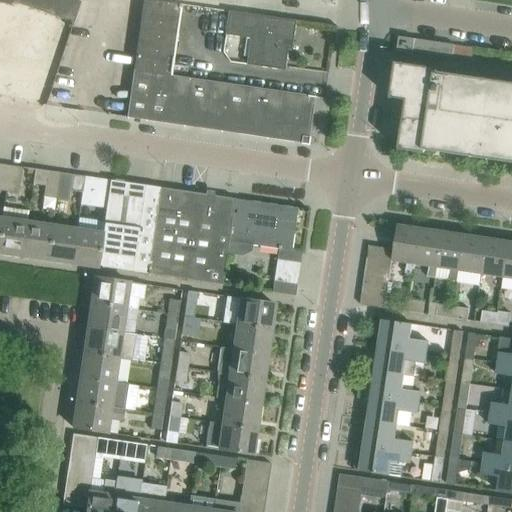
[(79,0),(31,0),(42,6),(40,20),(53,21),(54,16),(73,23),(81,0),(79,0)]
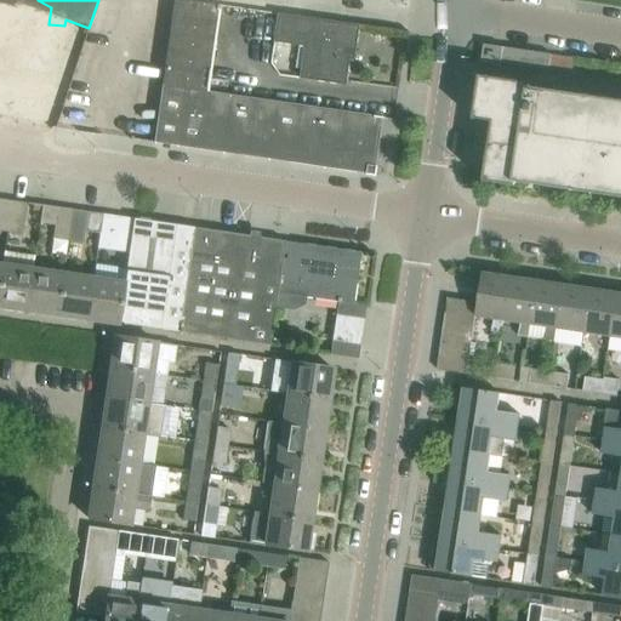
[(174,0),(161,86),(206,92),(218,5),(187,0),(174,0)]
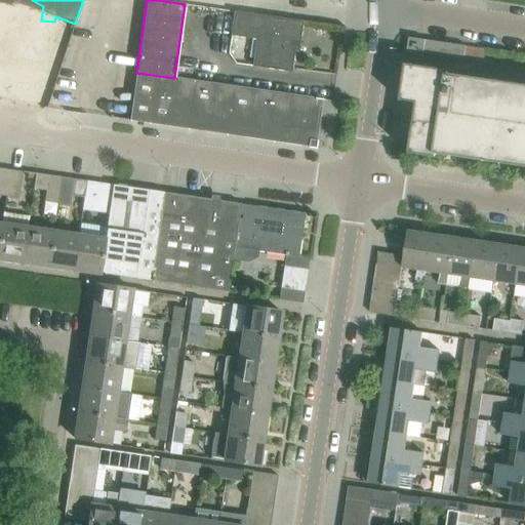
[(251,67),(291,72),(294,49),(292,49),(294,40),(299,41),(303,22),(235,12),(231,35),(255,39),(251,67)]
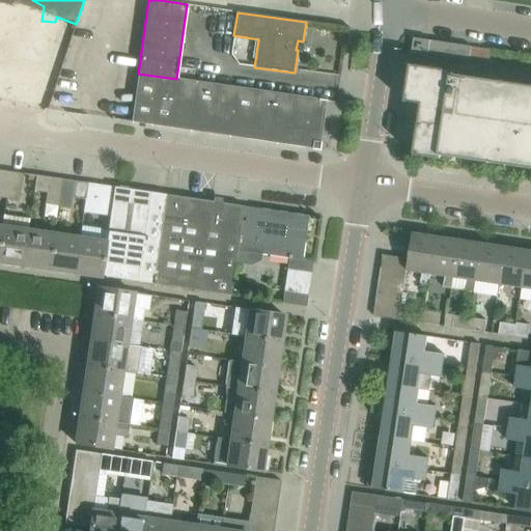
[(55,22),(54,29),(73,32),(76,24),(56,17),(55,22)]
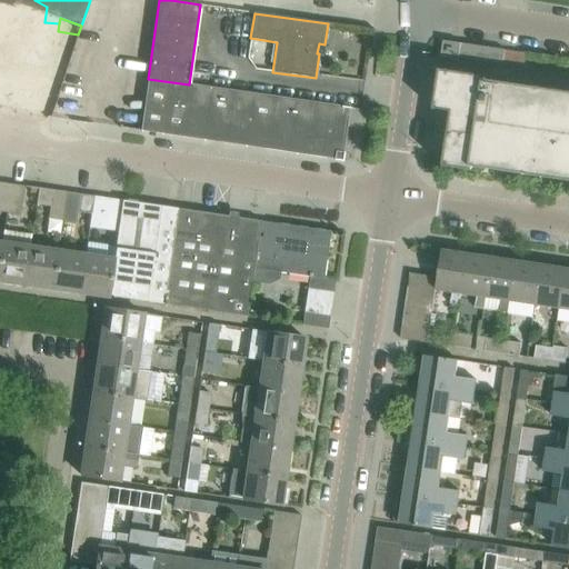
[(0,21),(0,86),(49,93),(50,89),(58,31),(59,23),(45,22),(45,28),(0,21)]
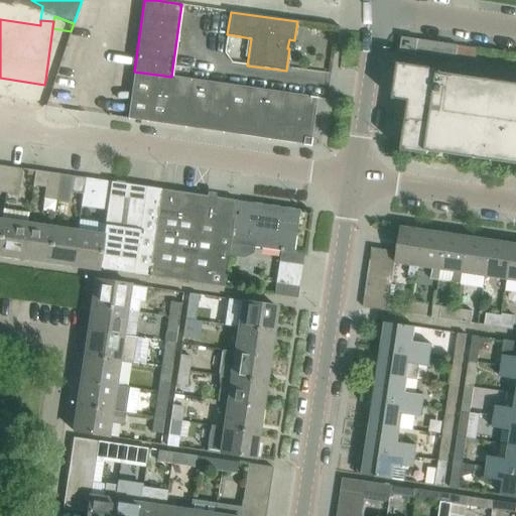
[(52,28),(45,81),(54,82),(71,31),(52,28)]
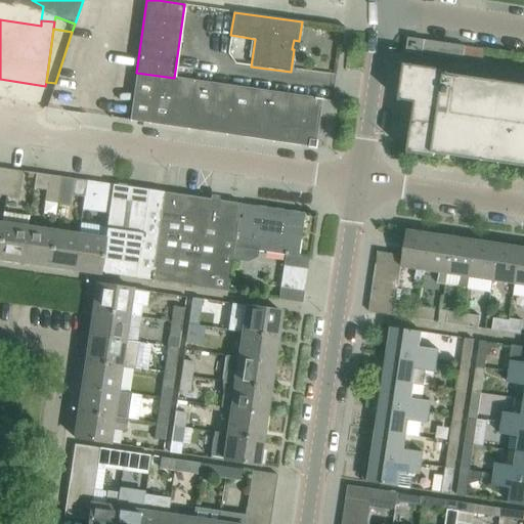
[(407,38),(405,54),(422,56),(425,40),(407,38)]
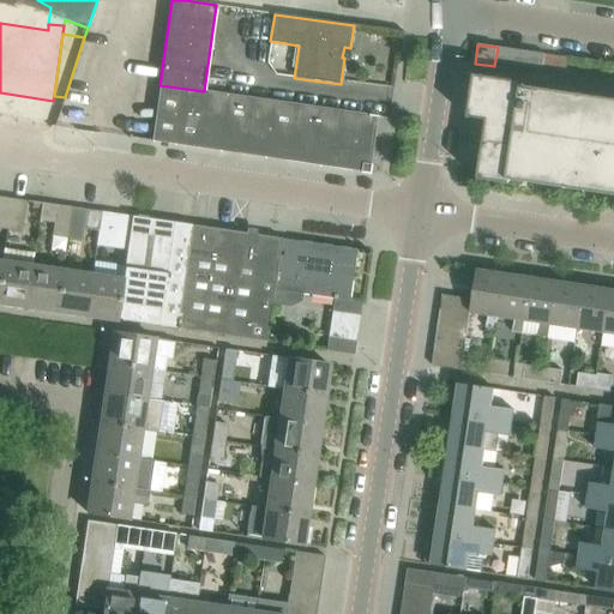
[(530,52),(528,67),(542,70),(545,54),(530,52)]
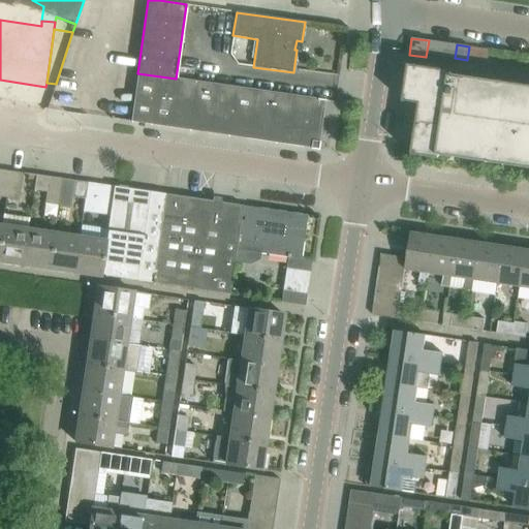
[(402,102),(404,102),(404,101),(418,103),(411,155),(438,158),(438,155),(528,168),(528,86),(450,74),(452,71),(408,64),(402,102)]
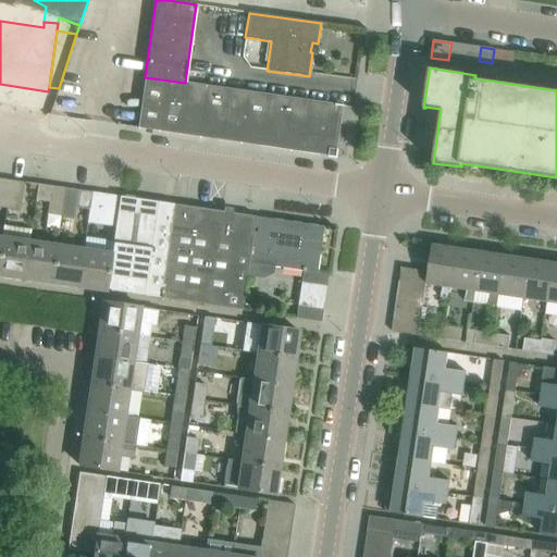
[(145,77),(137,128),(302,152),(319,155),(319,153),(317,153),(319,145),(322,137),(333,123),(337,115),(338,107),(339,107),(339,104),(310,101),(185,83),(145,77)]
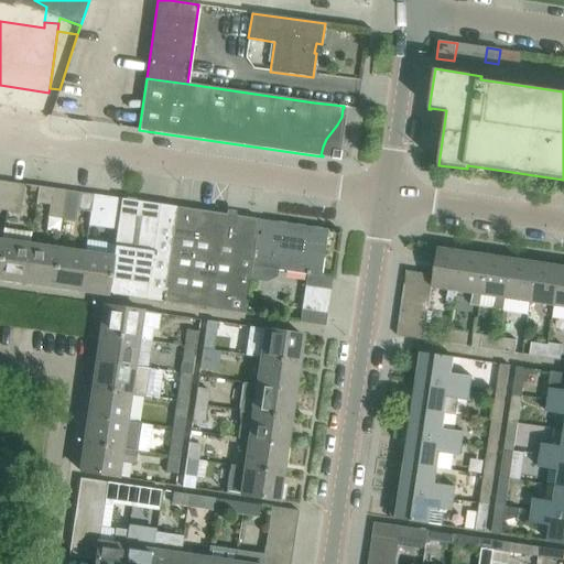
[(0,181),(0,209),(7,212),(11,183),(0,181)]
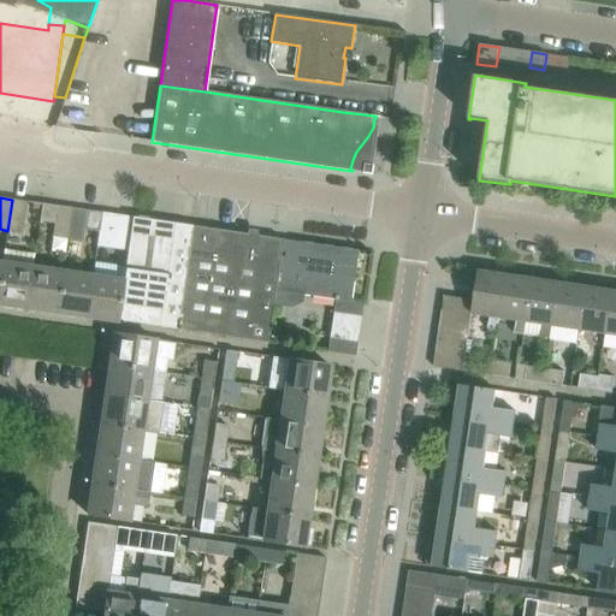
[(12,200),(7,231),(22,234),(25,202),(12,200)]
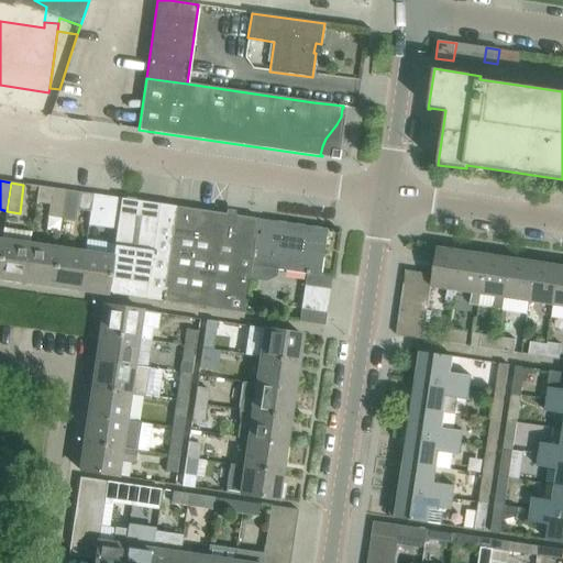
[(37,187),(35,205),(50,207),(47,217),(62,219),(66,190),(37,187)]
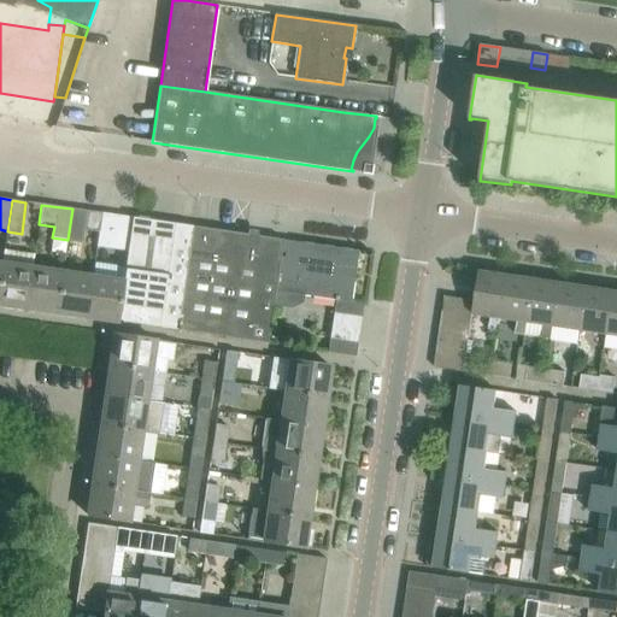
[(72,209),(68,240),(82,242),(84,230),(99,233),(101,213),(72,209)]
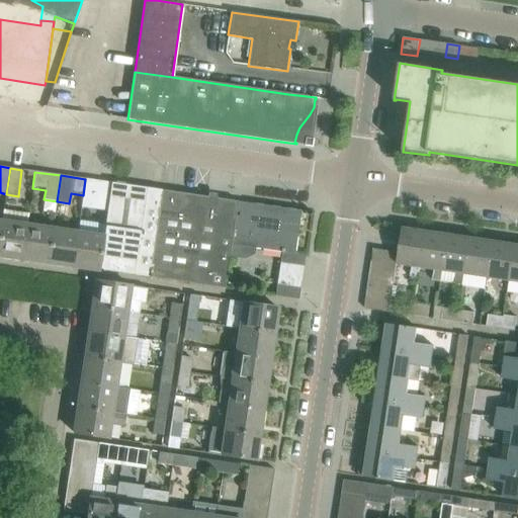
[(110,183),(98,181),(94,207),(106,208),(110,183)]
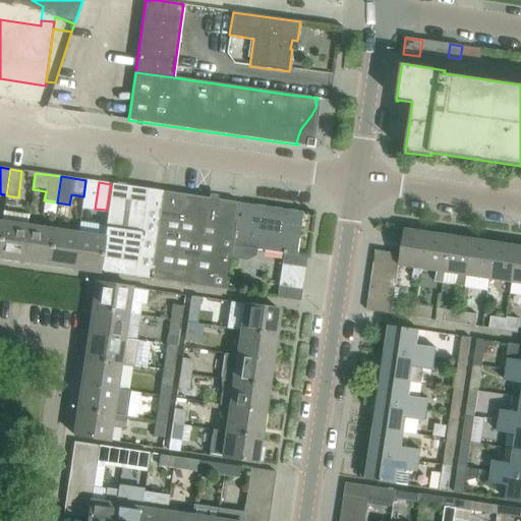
[(111,184),(107,210),(103,238),(99,271),(103,272),(148,279),(161,191),(111,184)]
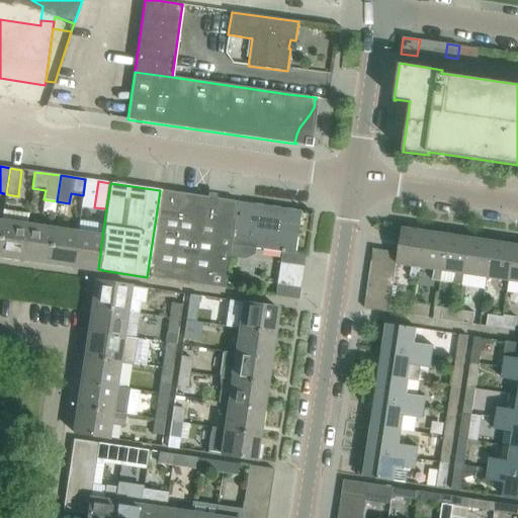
[(229,259),(237,202),(237,201),(160,190),(147,277),(225,288),(229,259)]
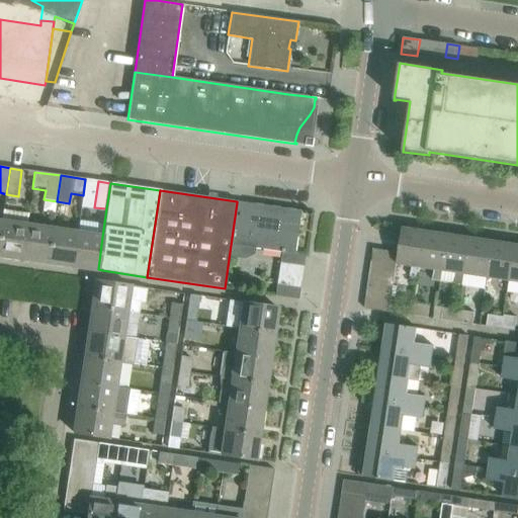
[(256,248),(281,252),(294,254),(300,211),(250,203),(250,204),(237,202),(229,259),(245,261),(255,256),(256,248)]
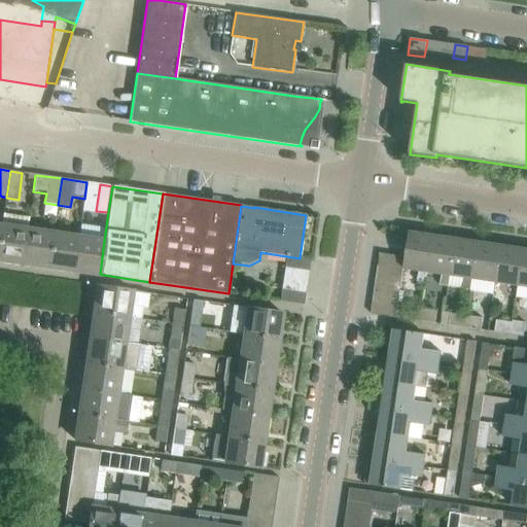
[(2,226),(0,239),(0,259),(23,264),(27,230),(29,218),(3,214),(1,226),(2,226)]
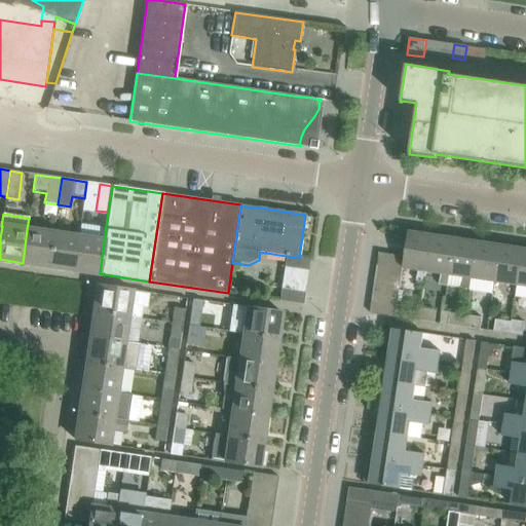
[(27,229),(23,263),(48,266),(53,233),(27,229)]
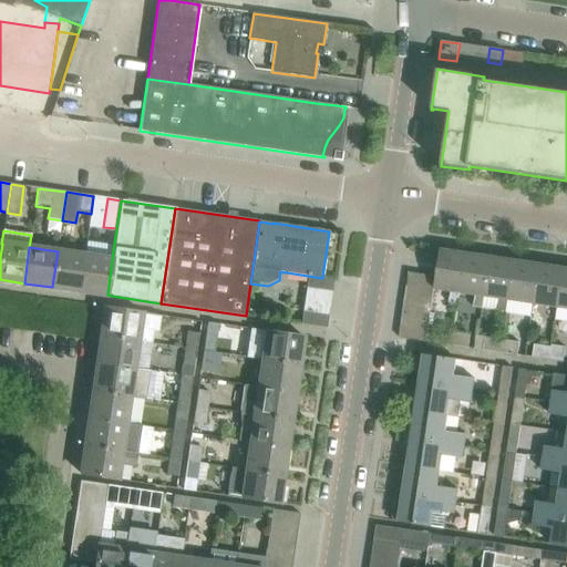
[(459,294),(465,254),(445,250),(440,249),(435,277),(434,289),(450,291),(447,303),(457,305),(459,294)]
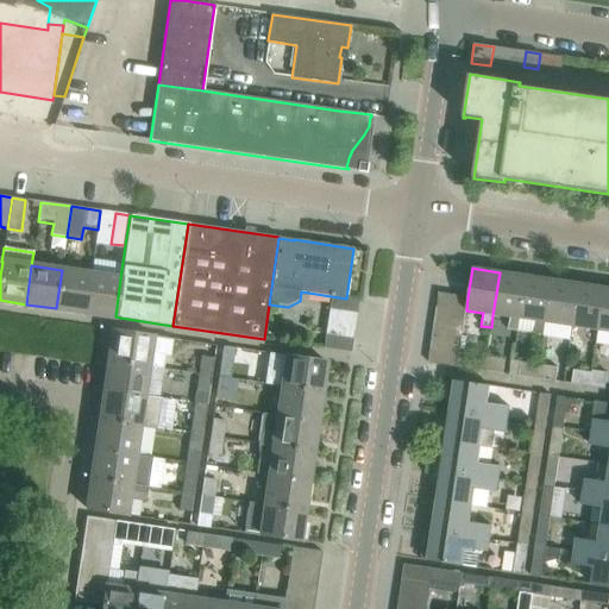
[(62,270),(56,308),(86,313),(90,275),(62,270)]
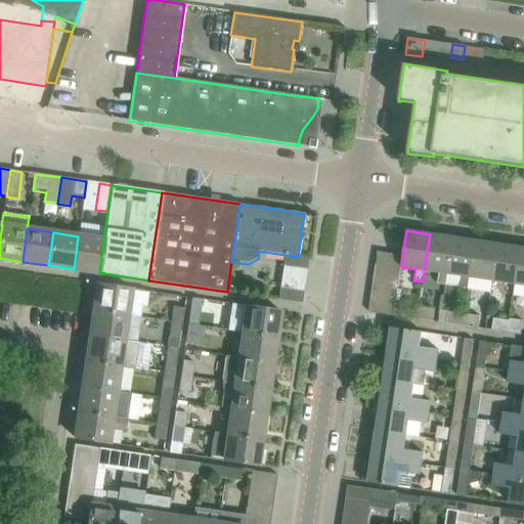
[(446,274),(452,237),(430,234),(424,271),(438,273),(436,285),(445,286),(446,274)]
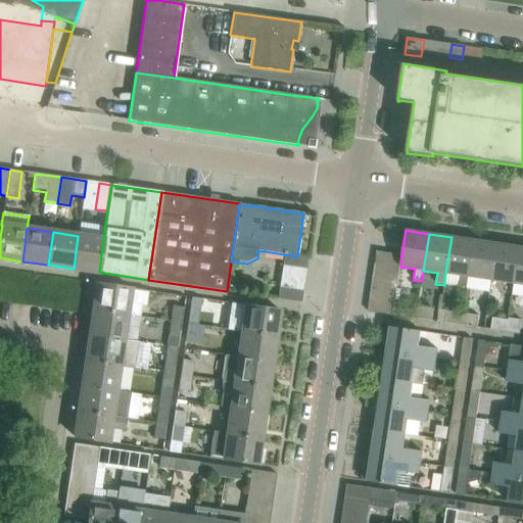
[(78,236),(74,269),(99,273),(99,272),(103,239),(78,236)]
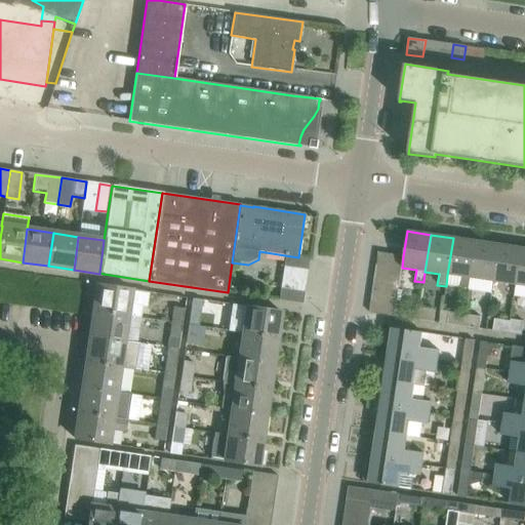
[(469,290),(471,278),(476,241),(453,238),(447,275),(461,277),(460,288),(469,290)]
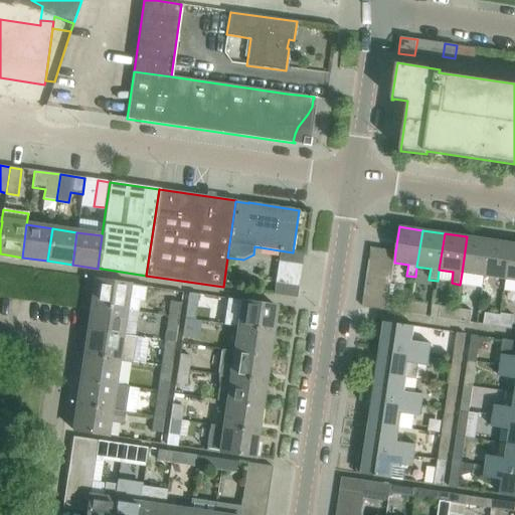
[(483,276),(489,240),(467,236),(462,273),(483,276)]
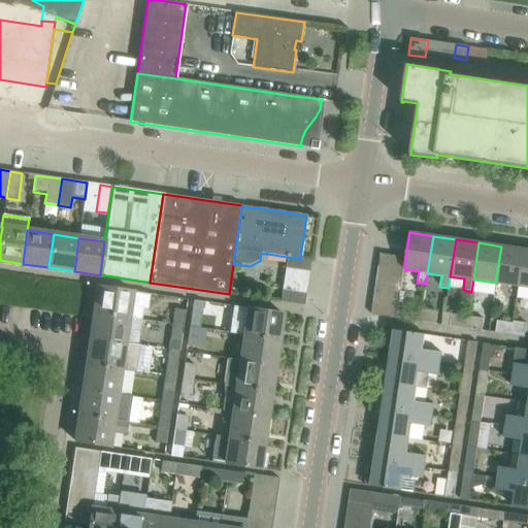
[(519,287),(524,250),(501,246),(495,283),(519,287)]
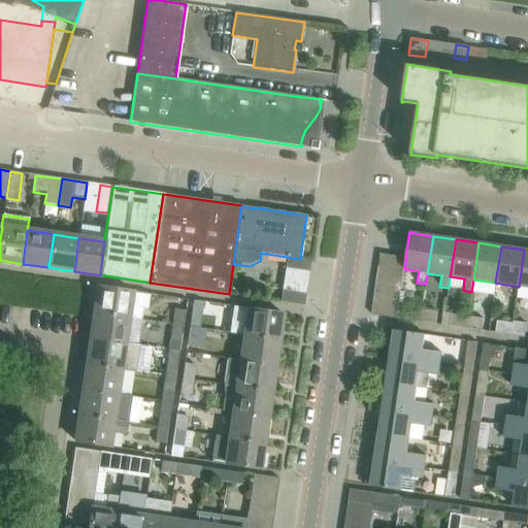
[(527,250),(524,250),(519,287),(527,288),(527,250)]
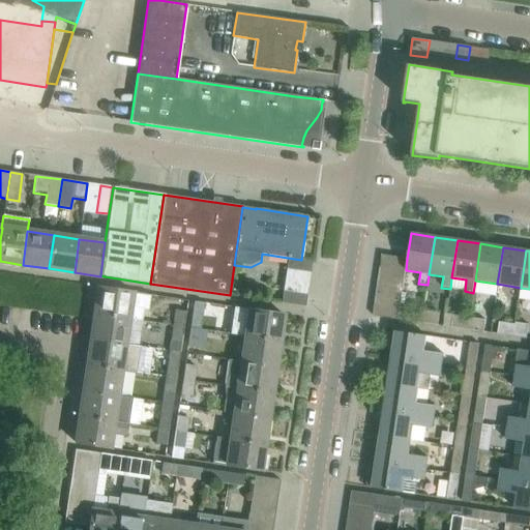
[(406,270),(407,259),(382,255),(380,267),(406,270)]
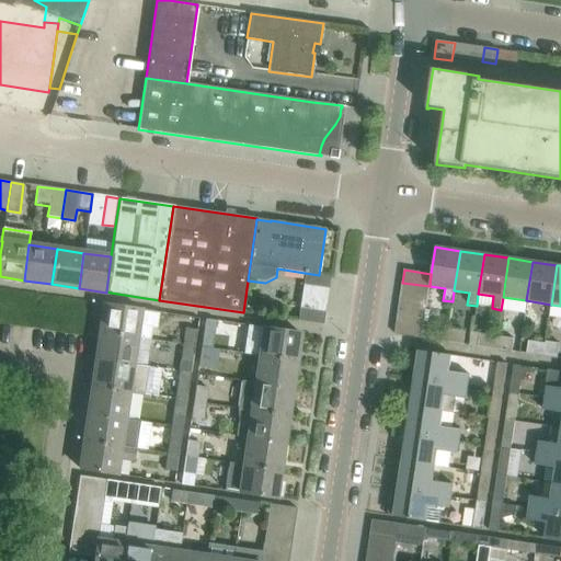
[(330,276),(319,275),(305,273),(304,285),(329,288),(330,276)]
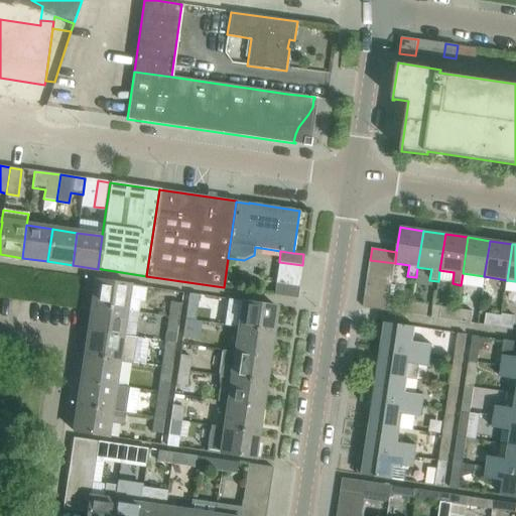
[(370,260),(368,271),(393,275),(395,263),(370,260)]
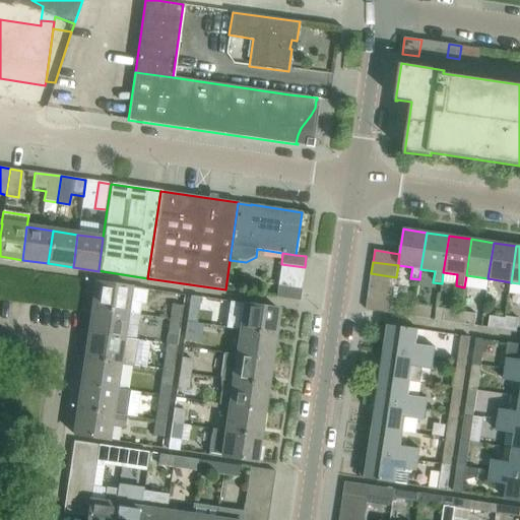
[(279,275),(303,278),(305,267),(281,264),(279,275)]
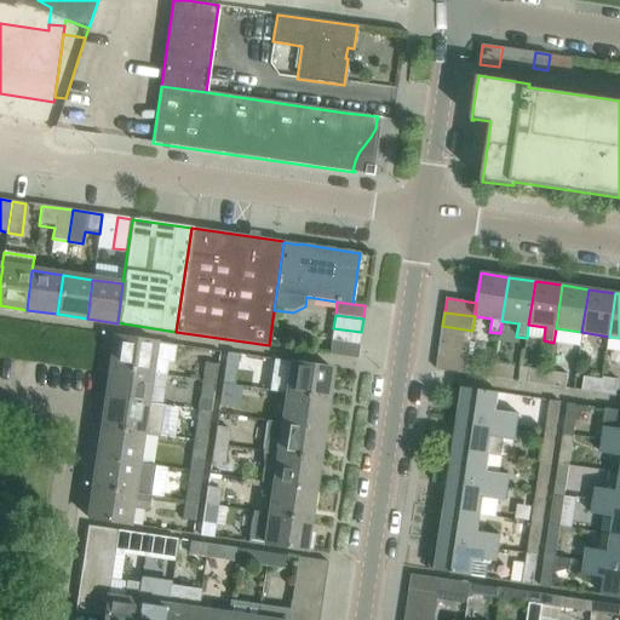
[(442,326),(441,342),(470,346),(472,331),(442,326)]
